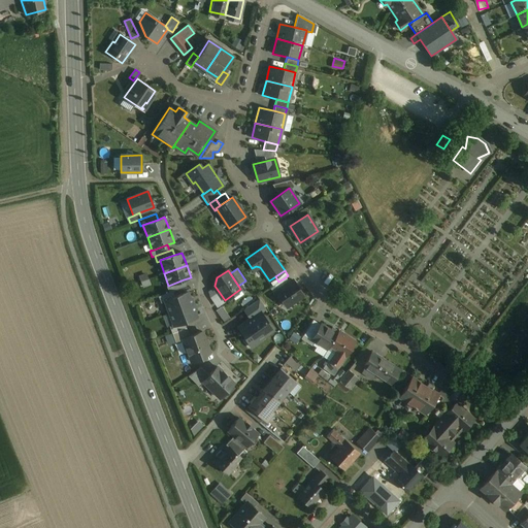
[(275,276),(269,281),(272,286),(273,286),(278,282),(275,276)]
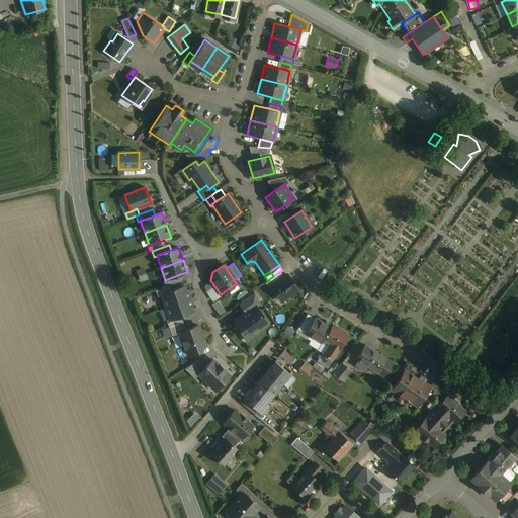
[(268,280),(272,285),(283,277),(280,272),(273,276),(268,280)]
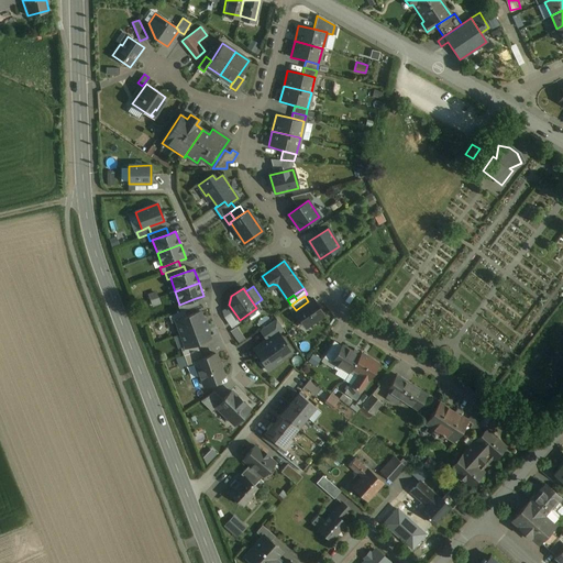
[(196,298),(179,305),(177,306),(180,312),(184,310),(198,305),(196,298)]
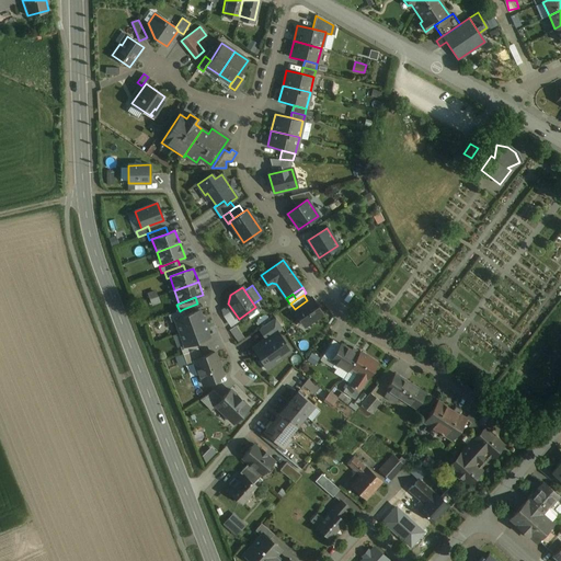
[(295,309),(293,310),(305,327),(322,313),(311,297),(307,300),(295,309)]
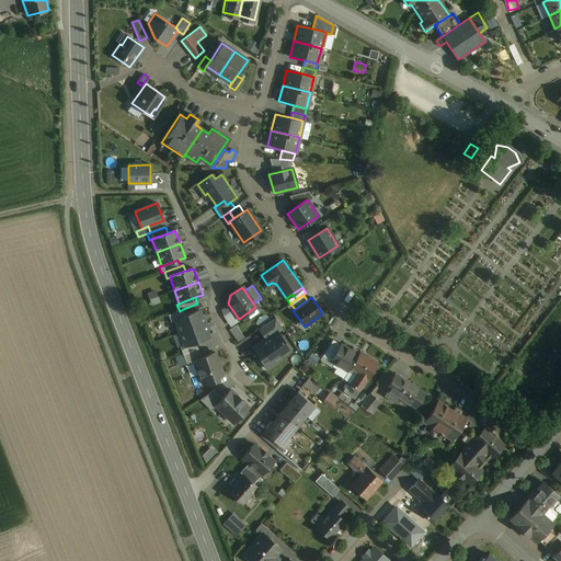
[(171,322),(174,321),(174,320),(185,316),(183,309),(180,311),(168,315),(171,322)]
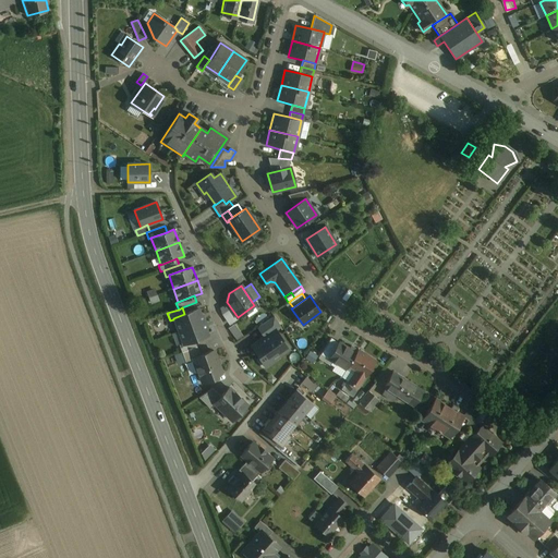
[(173,319),(179,331),(204,322),(202,315),(201,315),(198,308),(184,314),(173,318),(173,319)]
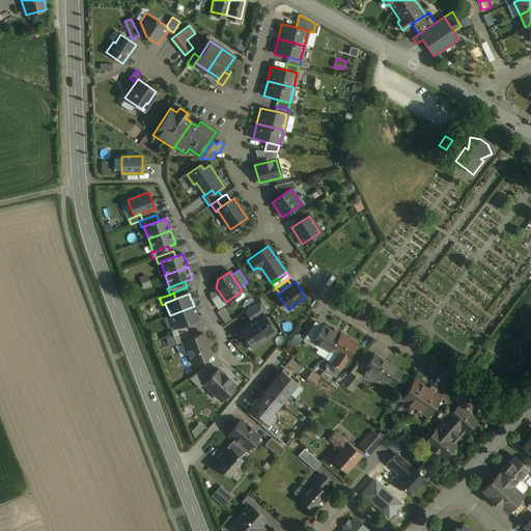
[(246,311),(252,320),(262,314),(262,315),(268,311),(260,301),(246,311)]
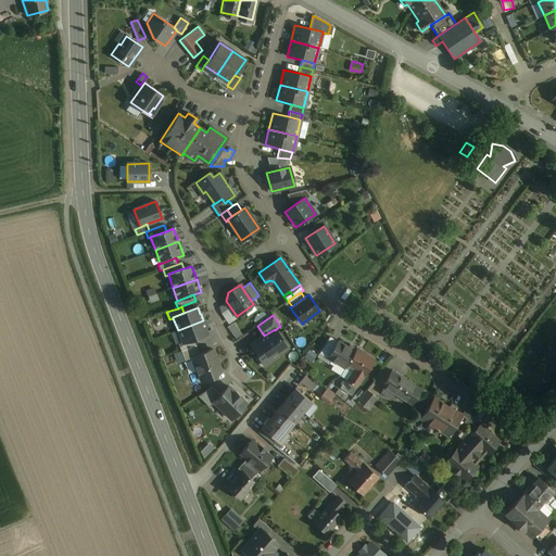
[(203,320),(178,330),(182,342),(182,343),(193,339),(207,333),(204,327),(206,327),(203,320)]
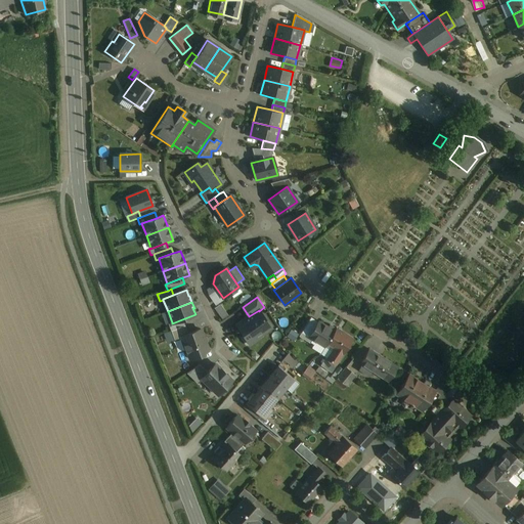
[(222,303),(215,307),(222,318),(228,314),(222,303)]
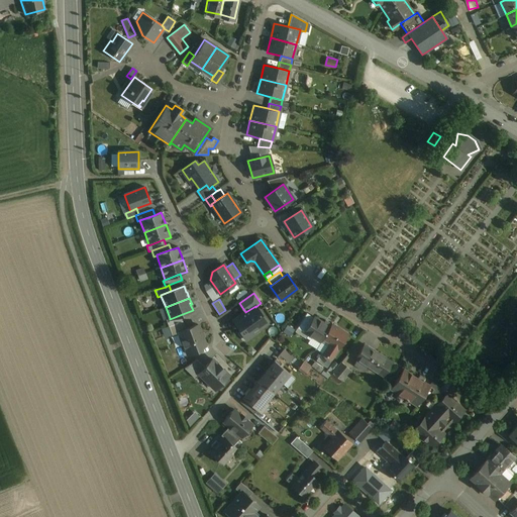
[(245,312),(233,321),(242,334),(249,328),(252,332),(267,323),(255,307),(255,306),(245,312)]
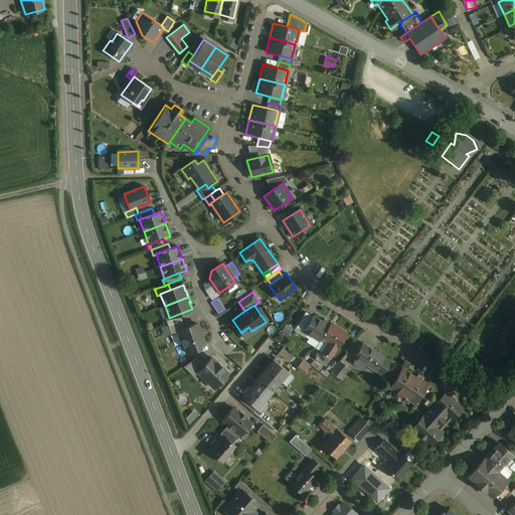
[(313,317),(305,312),(297,324),(303,328),(306,324),(307,325),(304,331),(319,341),(321,337),(328,325),(313,316),(313,317)]
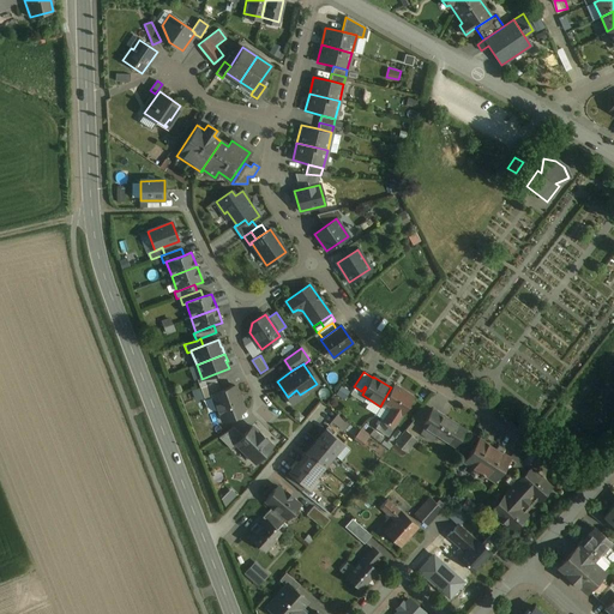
[(216,381),(214,374),(202,379),(202,378),(197,379),(200,387),(216,381)]
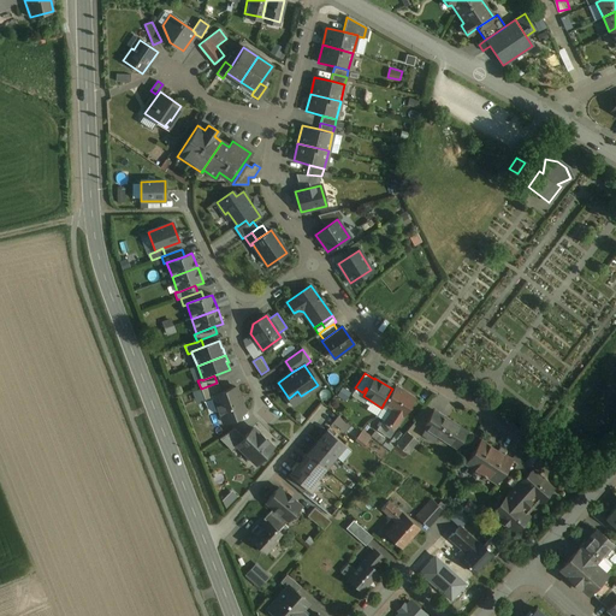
[(217,383),(201,389),(205,400),(213,396),(221,392),(217,383)]
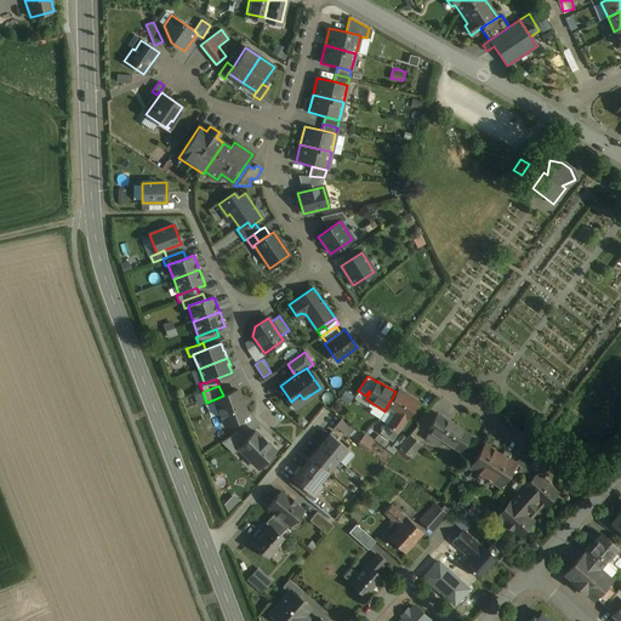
[(417,402),(398,388),(396,392),(387,406),(392,410),(406,419),(417,402)]
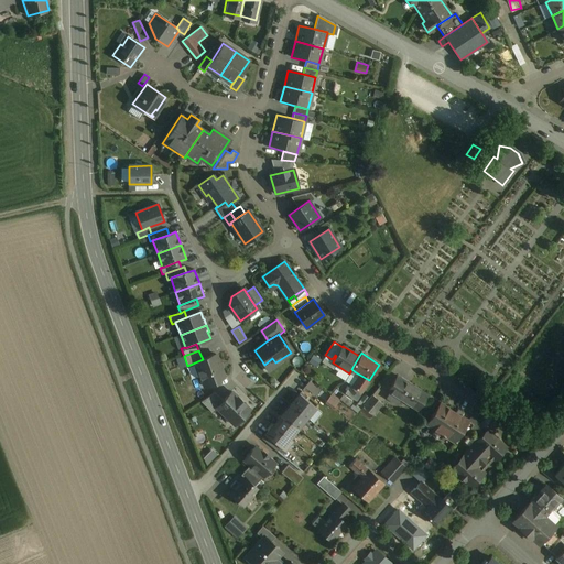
[(203,359),(195,362),(204,387),(219,381),(218,378),(224,376),(216,354),(203,359)]
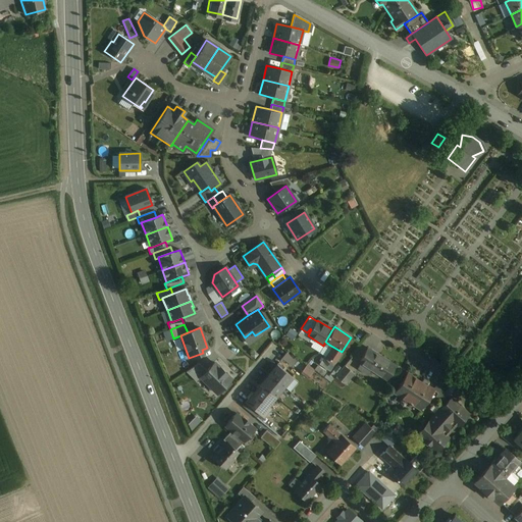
[(342,352),(329,345),(322,355),(323,356),(326,357),(325,358),(333,363),(337,357),(342,352)]
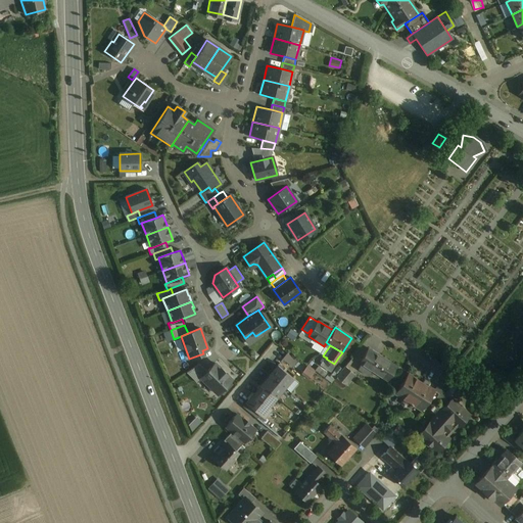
[(368,348),(359,362),(387,380),(395,366),(368,348)]
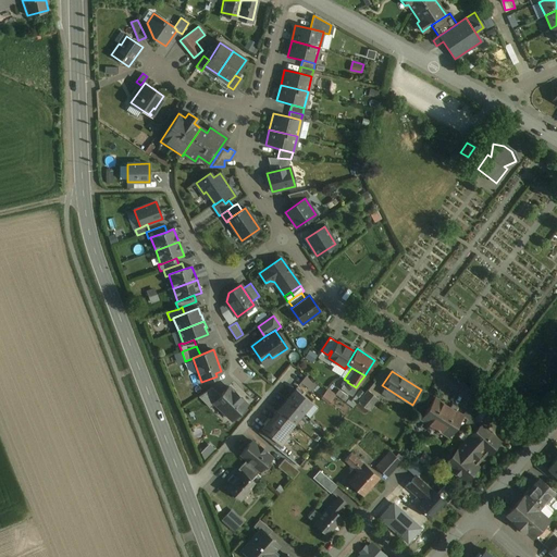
[(364,375),(360,381),(366,384),(370,378),(364,375)]
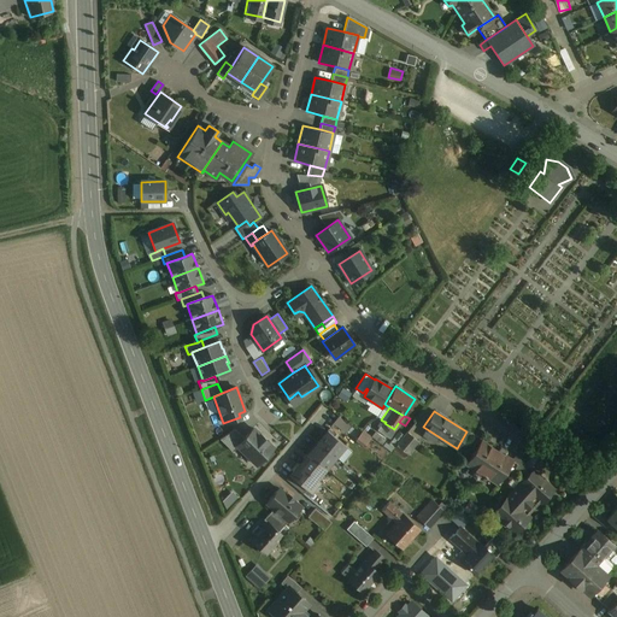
[(350,425),(339,417),(333,423),(345,433),(350,425)]
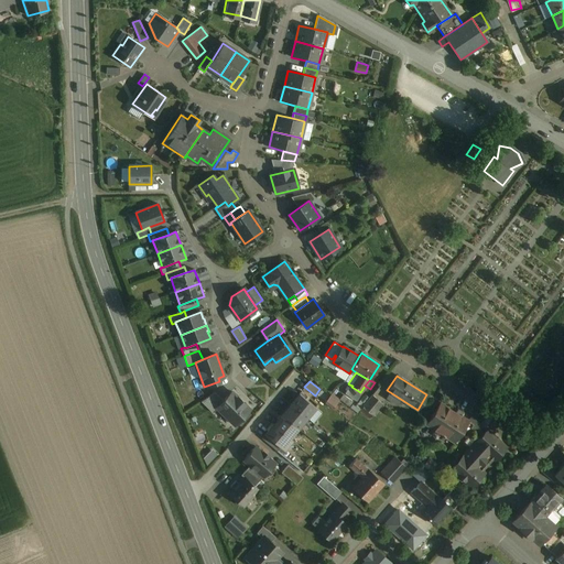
[(360,392),(351,387),(353,386),(349,384),(344,393),(356,400),(360,392)]
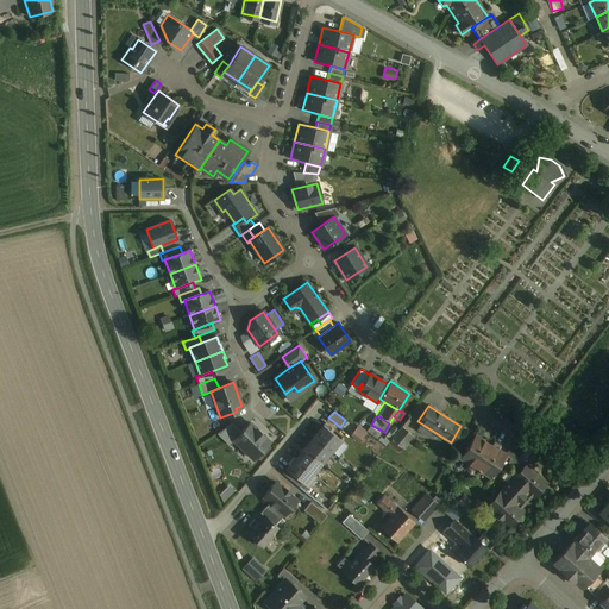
[(232,424),(217,434),(228,446),(234,440),(233,440),(240,433),(232,424)]
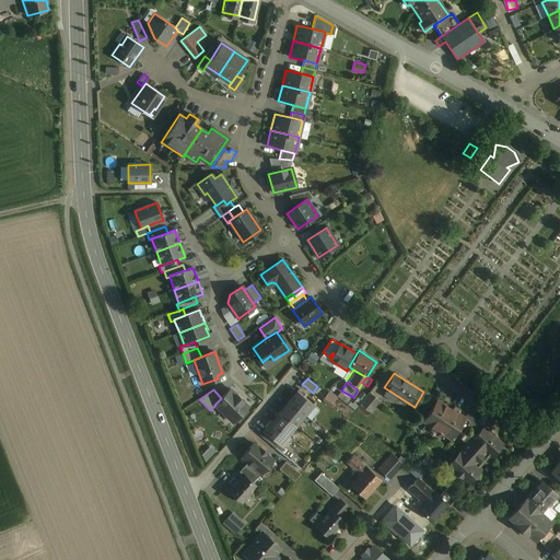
[(221,398),(214,405),(216,405),(232,422),(247,406),(230,389),(221,398)]
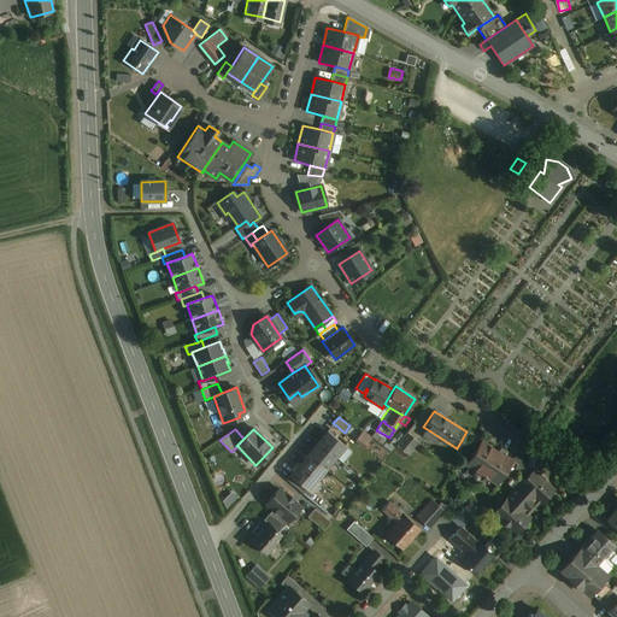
[(345,446),(327,430),(317,442),(335,458),(335,457),(334,456),(338,451),(339,453),(345,446)]
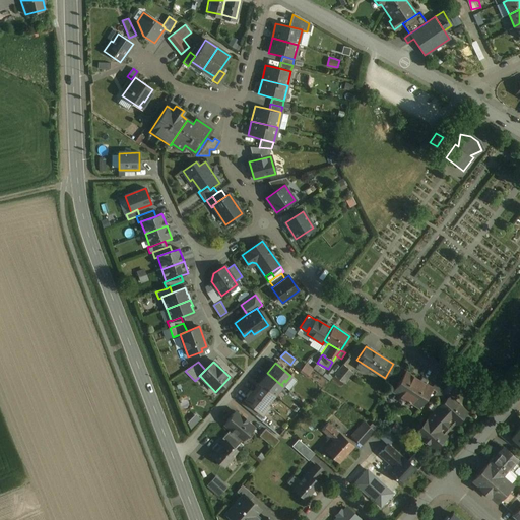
[(324,370),(316,364),(313,368),(321,374),(324,370)]
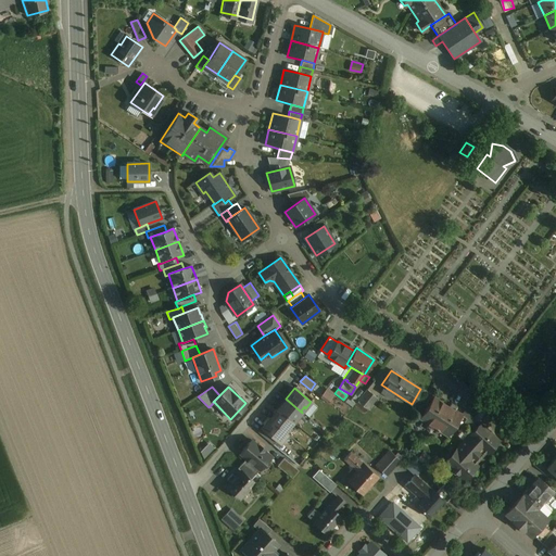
[(377,397),(366,389),(358,400),(368,407),(377,397)]
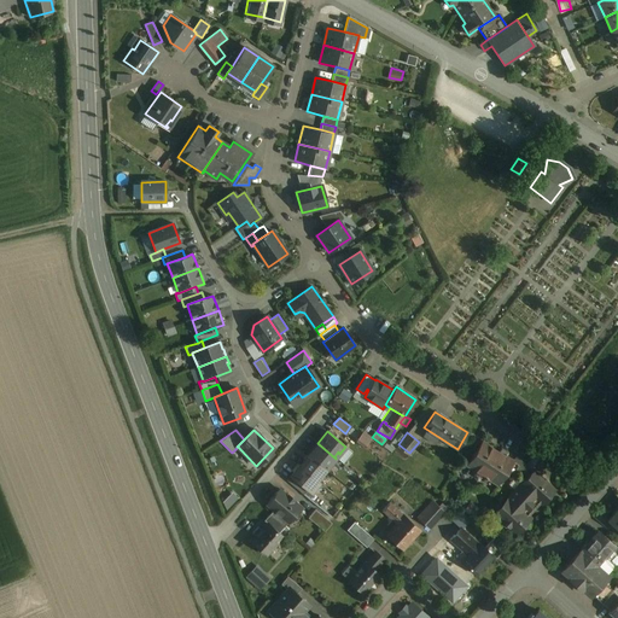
[(499,452),(482,441),(466,465),(476,470),(472,474),(482,482),(485,478),(487,478),(487,477),(497,484),(508,468),(513,461),(512,460),(505,455),(507,452),(501,448),(499,452)]
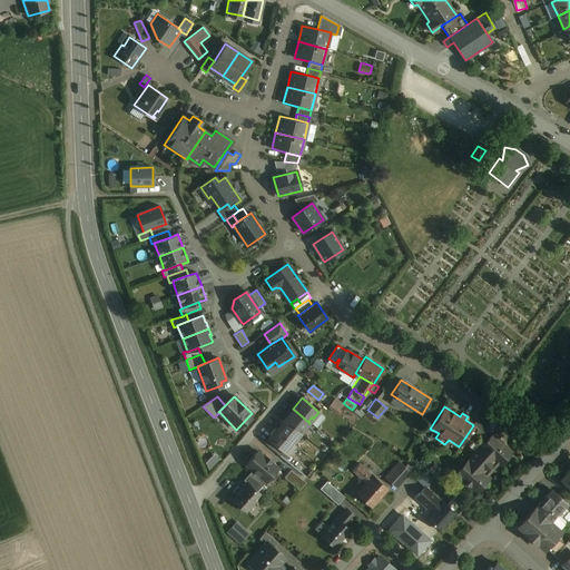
[(310,423),(293,409),(284,420),(301,433),(300,431),(303,428),(304,429),(310,423)]
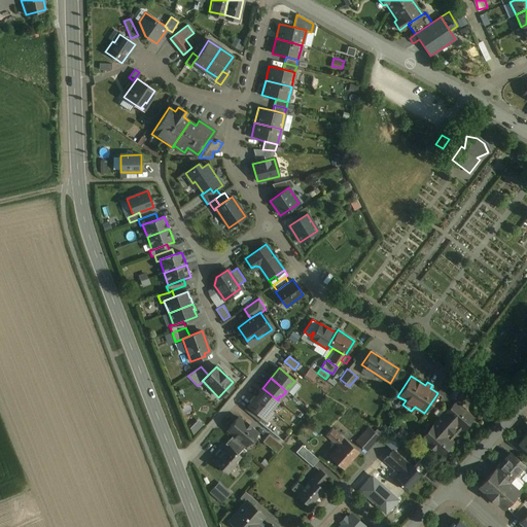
[(349,386),(340,379),(335,384),(345,391),(349,386)]
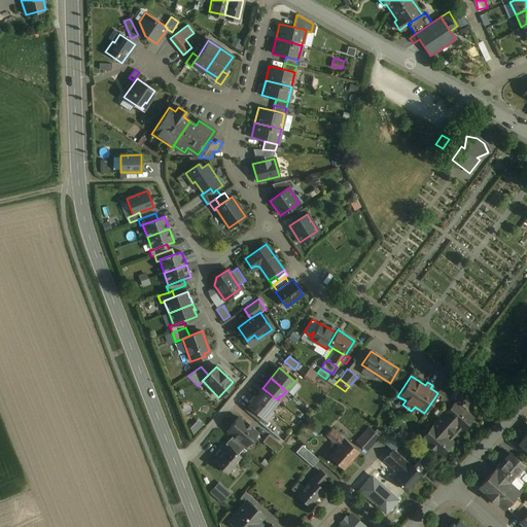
[(278,400),(262,388),(254,397),(270,411),(270,410),(269,409),(271,406),(273,407),(278,400)]
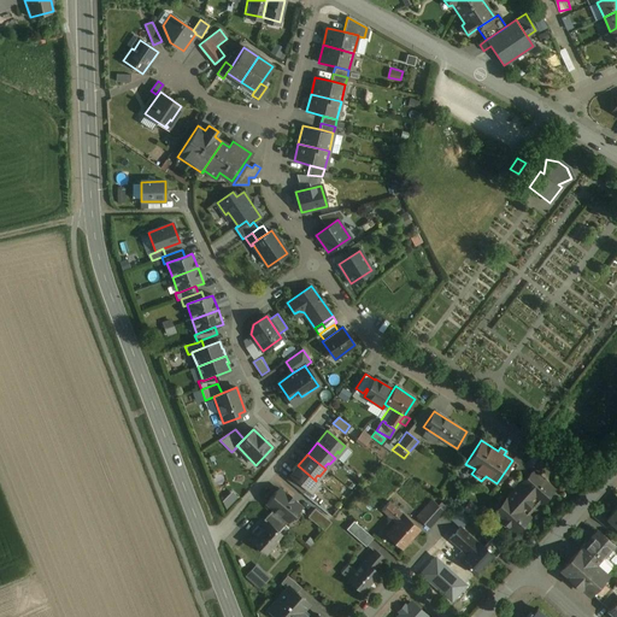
[(515,456),(511,459),(512,460),(507,468),(517,475),(524,463),(515,456)]
